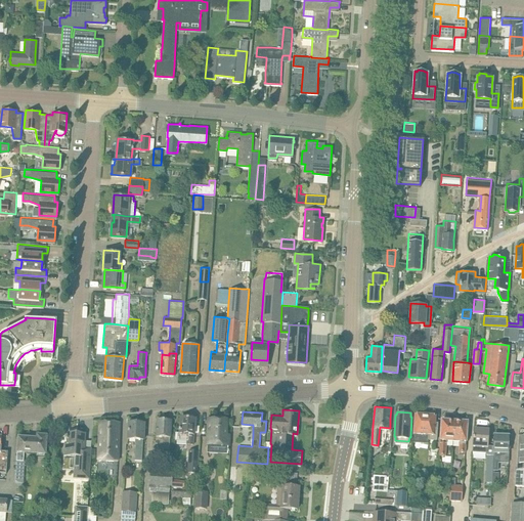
[(413,431),(413,436),(428,437),(436,437),(437,431),(437,421),(435,421),(435,414),(415,413),(415,423),(413,431)]
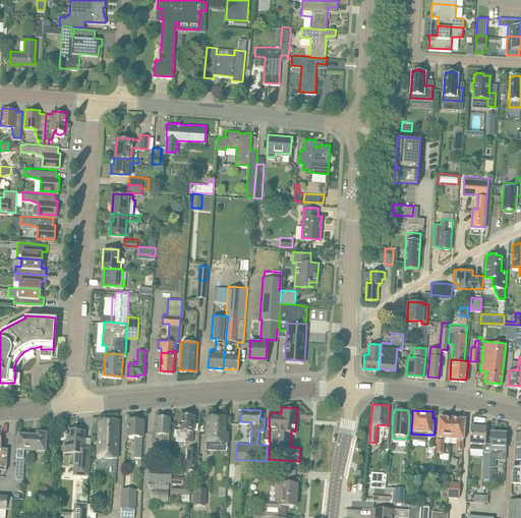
[(192,439),(194,414),(180,413),(179,428),(176,427),(175,435),(187,436),(187,439),(192,439)]
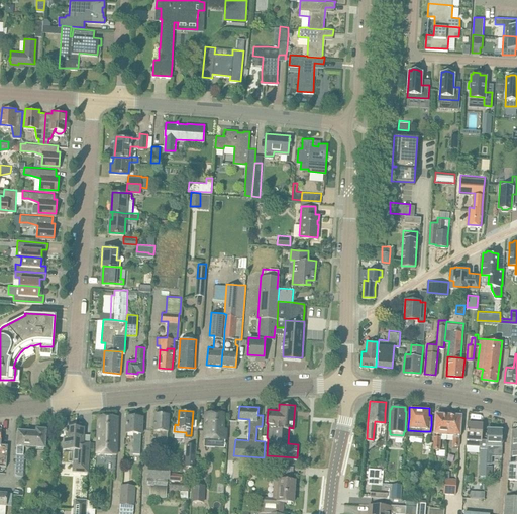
[(204,437),(204,444),(224,445),(224,438),(226,438),(226,427),(222,427),(223,422),(223,412),(210,411),(209,417),(205,416),(205,426),(205,428),(204,437)]
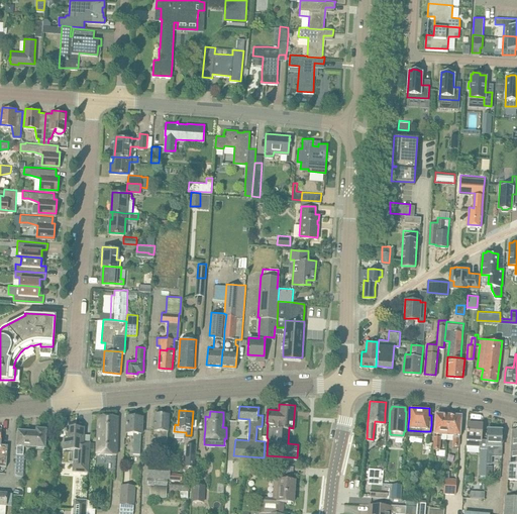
[(168,436),(168,423),(169,413),(156,412),(154,428),(161,428),(160,445),(167,445),(172,446),(172,436),(168,436)]
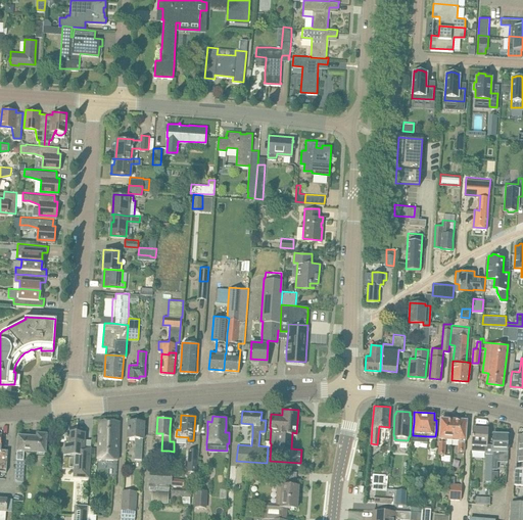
[(446,437),(453,437),(454,418),(440,418),(439,439),(438,452),(444,453),(445,440),(446,437)]
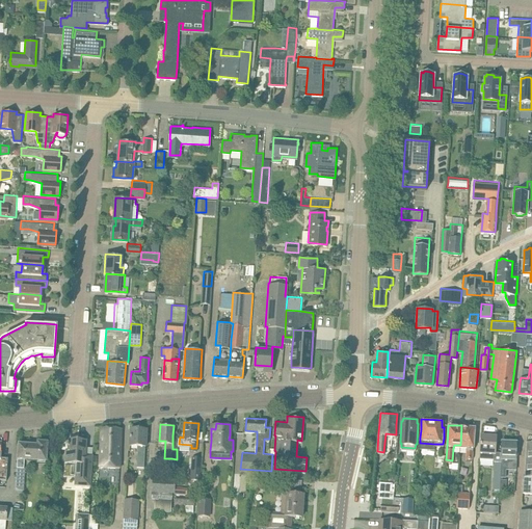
[(474,426),(461,425),(460,445),(467,446),(466,457),(472,457),(474,426)]
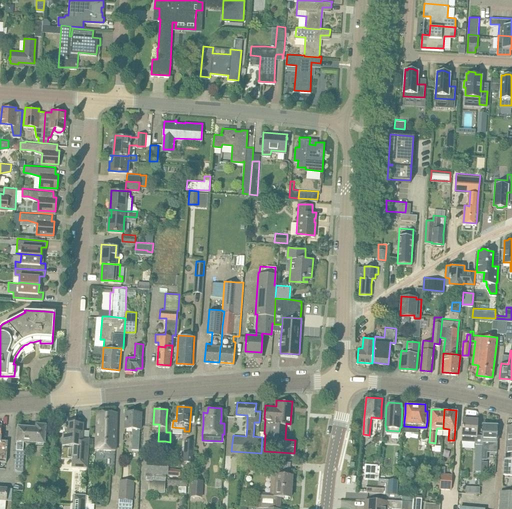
[(115,447),(116,420),(117,410),(97,410),(97,420),(96,446),(115,447)]
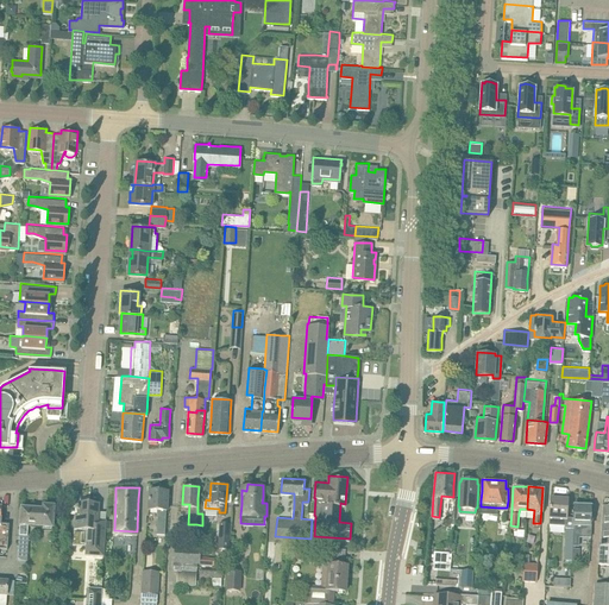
[(165,531),(167,500),(168,489),(150,489),(149,504),(158,505),(157,531),(165,531)]
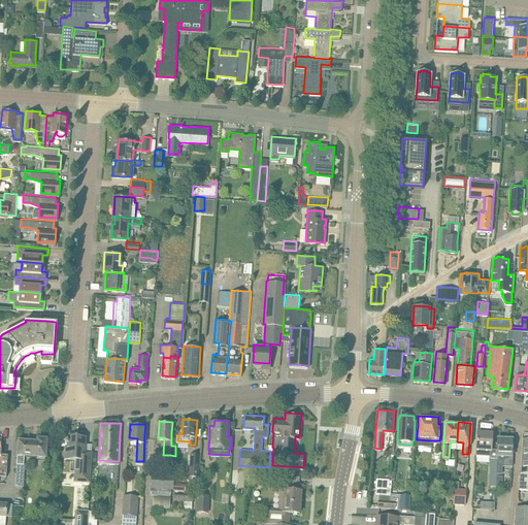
[(491,449),(492,441),(492,431),(477,430),(476,440),(476,453),(490,454),(491,449)]
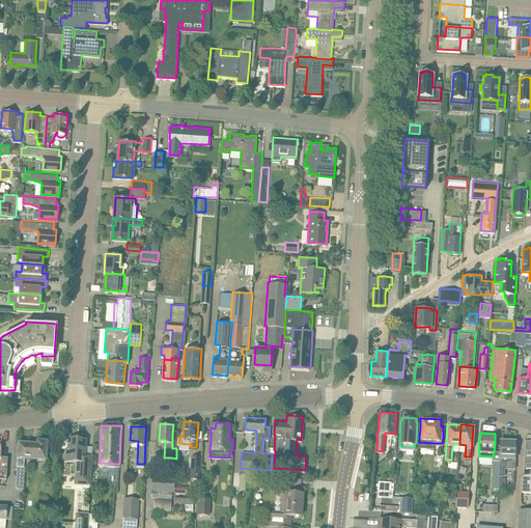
[(61,437),(60,446),(66,447),(66,450),(66,453),(65,461),(76,462),(76,467),(76,475),(75,482),(90,483),(91,476),(92,459),(92,452),(92,451),(91,459),(85,459),(86,451),(86,445),(86,437),(77,437),(77,435),(71,435),(71,436),(68,436),(67,437),(61,437)]
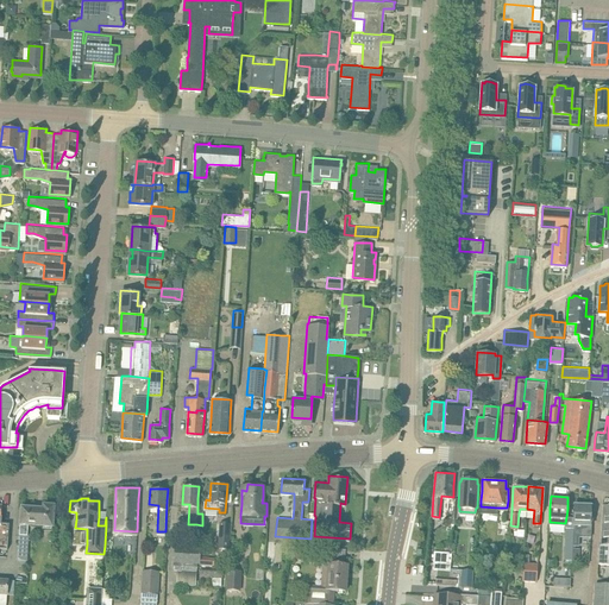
[(52,524),(54,515),(55,503),(43,503),(43,506),(22,505),(18,556),(26,559),(29,533),(27,533),(27,523),(52,524)]
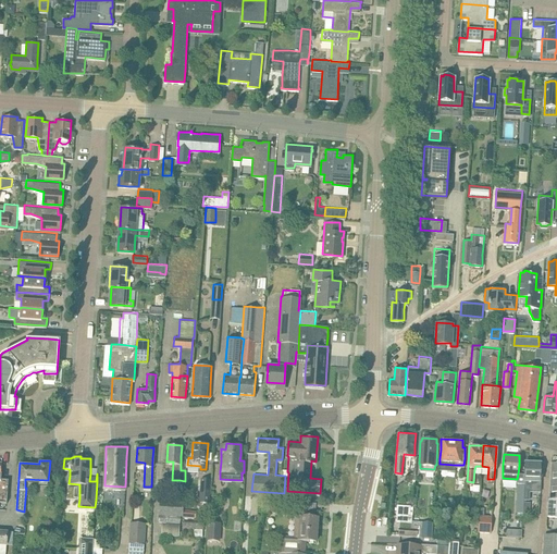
[(543,471),(541,470),(541,462),(525,460),(524,481),(523,496),(523,499),(530,499),(530,490),(541,491),(541,479),(540,479),(540,476),(542,476),(543,471)]
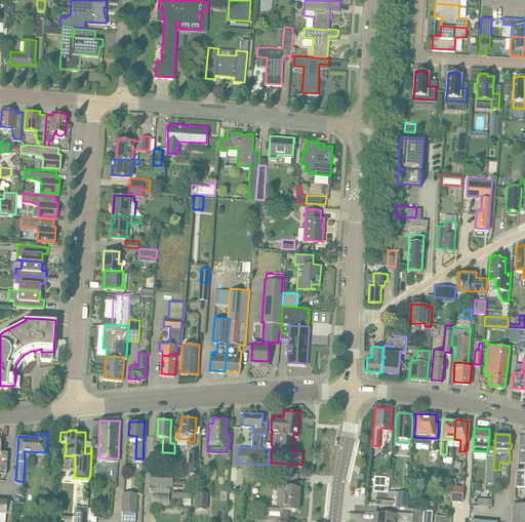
[(524,434),(521,434),(518,468),(517,468),(516,484),(524,484),(524,434)]
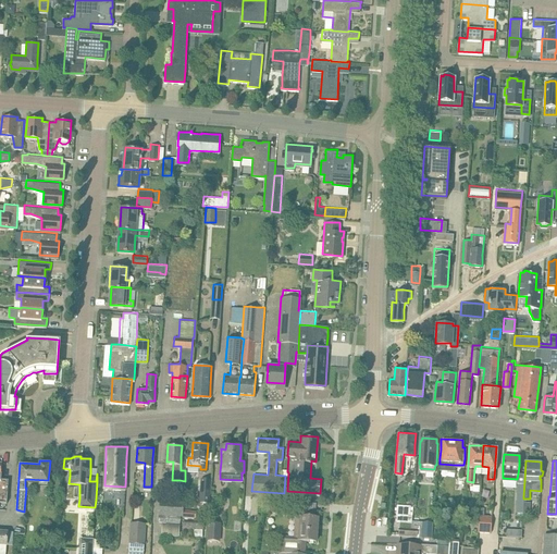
[(211,477),(200,476),(199,500),(209,501),(211,477)]
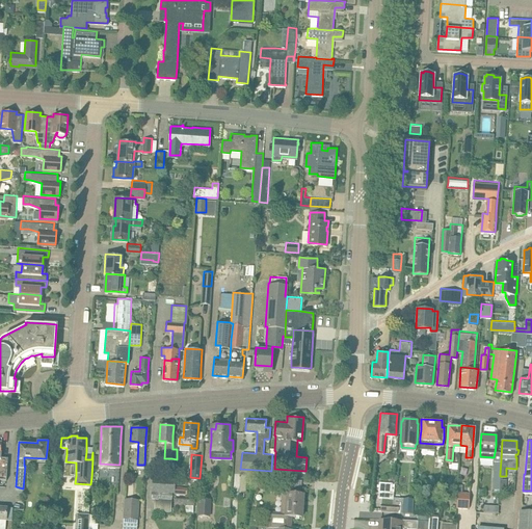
[(175,491),(175,488),(175,484),(176,477),(153,476),(152,490),(175,491)]
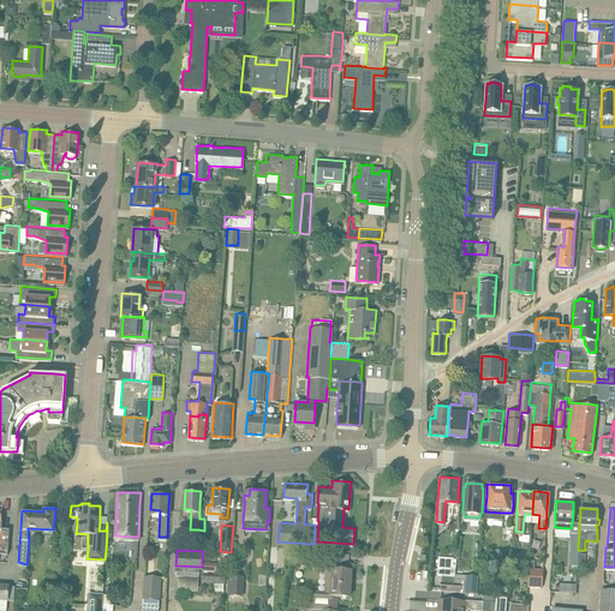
[(308,563),(309,553),(306,553),(306,550),(299,550),(299,553),(297,553),(297,562),(308,563)]
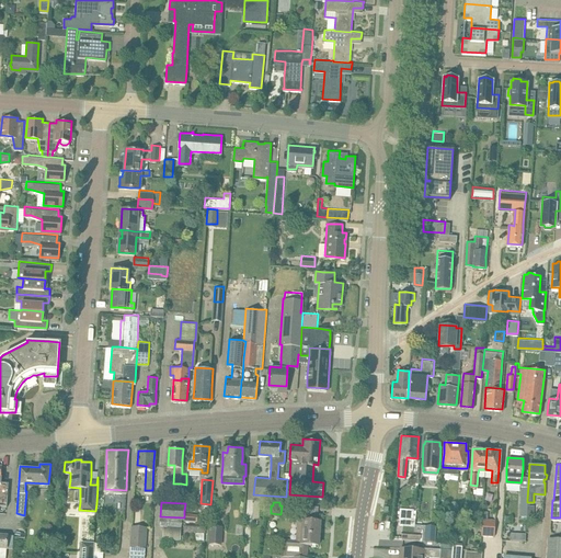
[(403,516),(402,524),(401,537),(422,538),(422,531),(414,530),(416,509),(412,508),(399,507),(399,516),(403,516)]
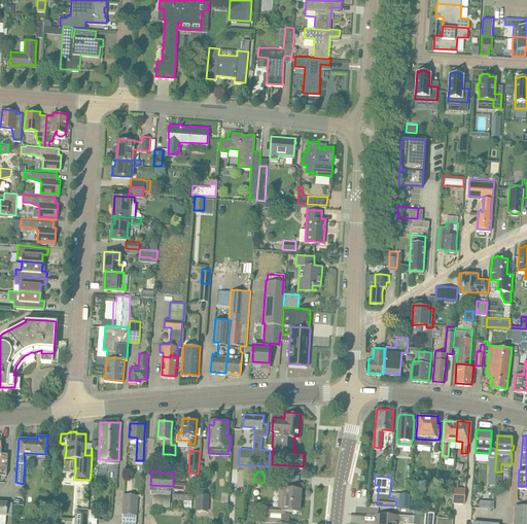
[(272,521),(287,522),(288,509),(299,510),(301,488),(297,488),(299,481),(279,479),(278,487),(284,487),(283,505),(266,504),(265,521),(272,521)]
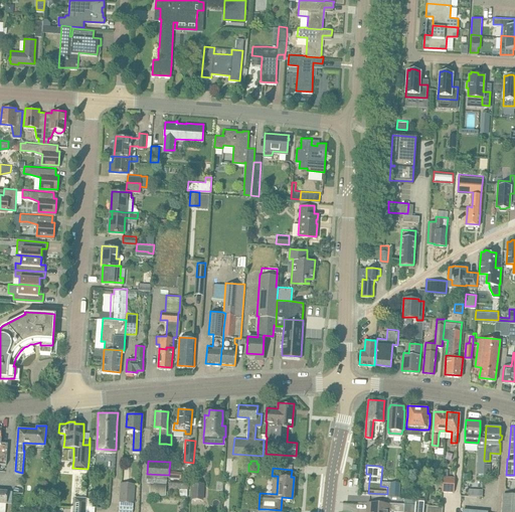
[(443,474),(442,490),(454,490),(455,474),(443,474)]
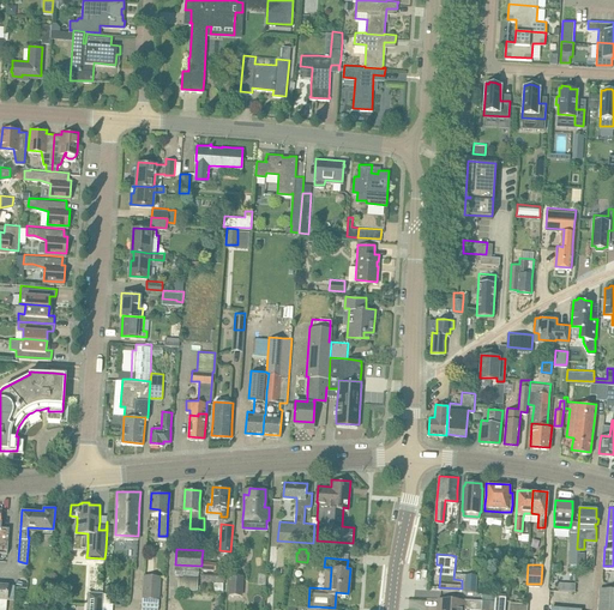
[(144,572),(142,596),(160,598),(160,589),(161,574),(144,572)]
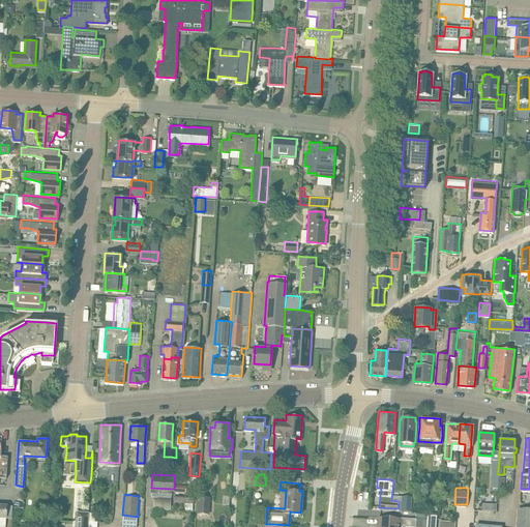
[(402,494),(401,509),(411,509),(412,495),(402,494)]
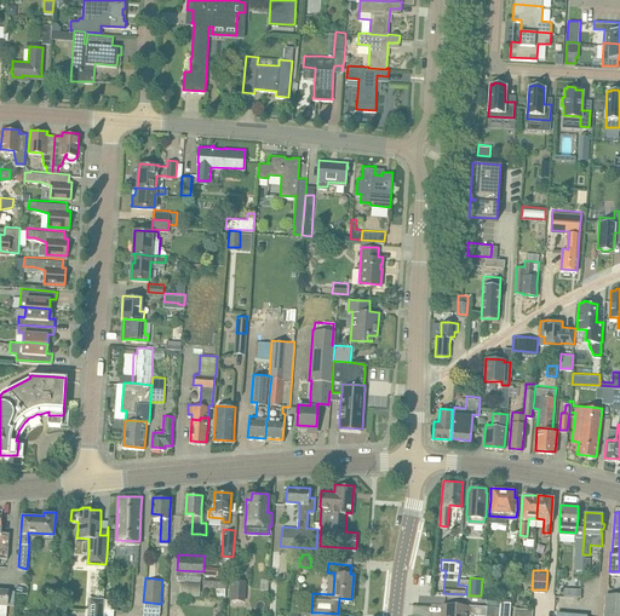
[(245,579),(233,579),(231,598),(244,598),(245,579)]
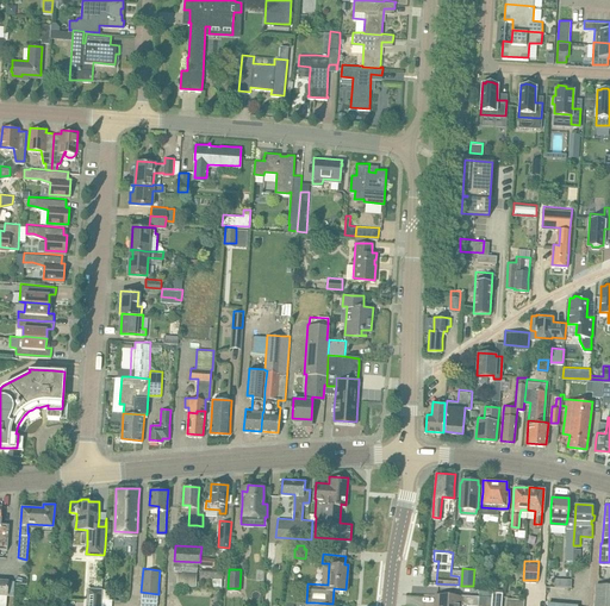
[(609,605),(609,583),(596,582),(595,605),(609,605)]
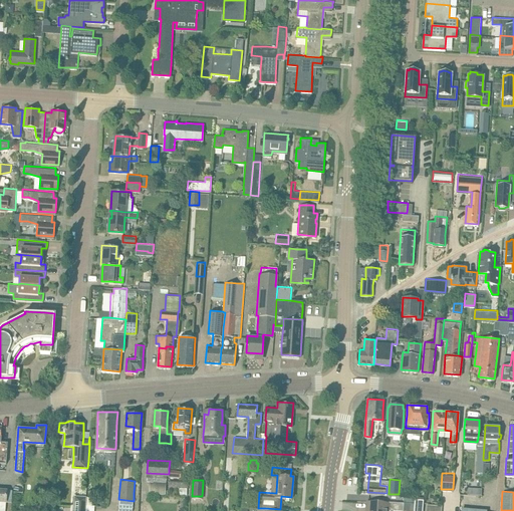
[(84,510),(86,494),(73,494),(72,510),(84,510)]
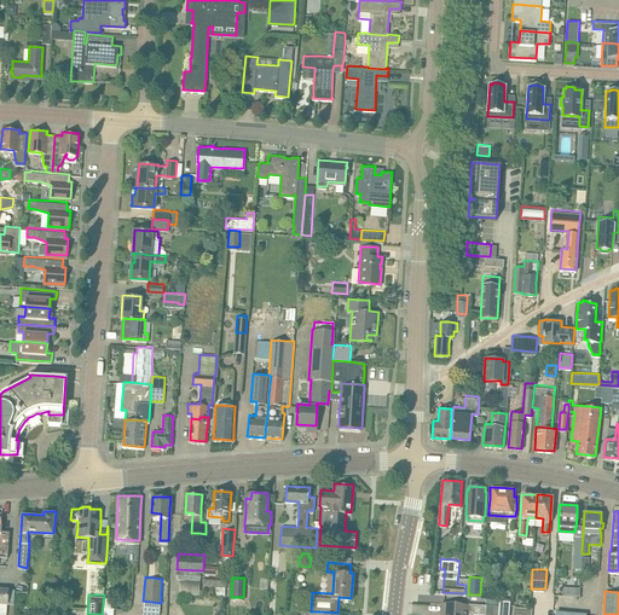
[(498,614),(509,614),(510,598),(499,597),(499,604),(498,614)]
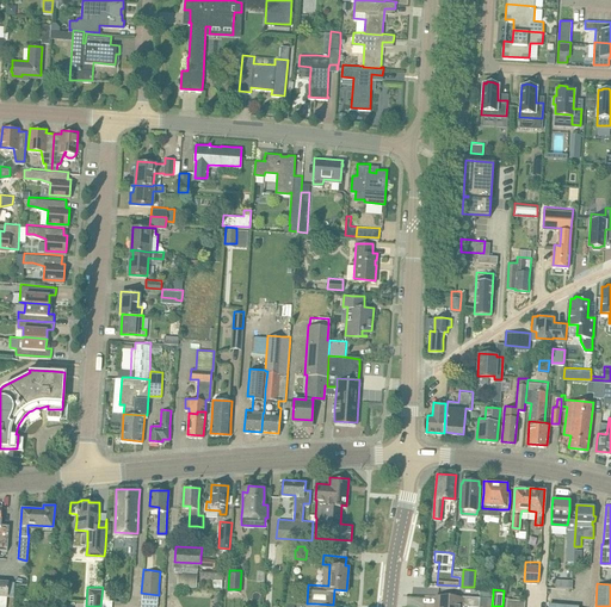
[(437,594),(436,602),(440,602),(440,606),(461,606),(461,605),(492,606),(493,596),(480,595),(462,594),(462,595),(449,594),(437,594)]
